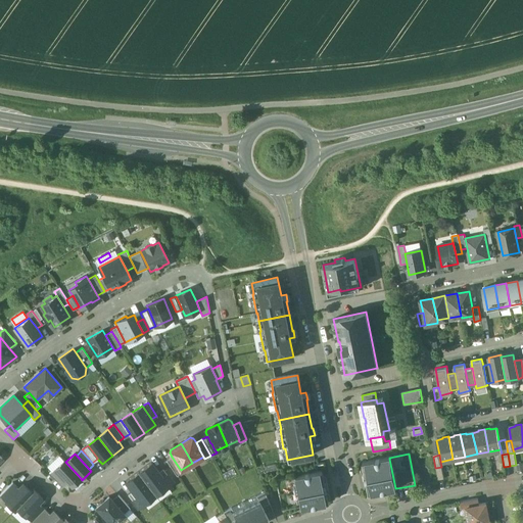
[(176,463),(172,457),(167,460),(177,475),(182,472),(181,470),(176,463)]
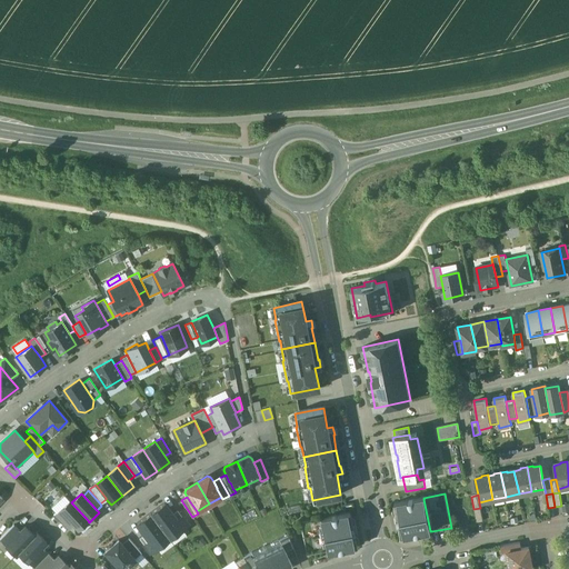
[(413,500),(409,501),(409,500),(408,500),(408,501),(395,503),(395,505),(397,517),(397,518),(398,518),(398,522),(398,523),(399,523),(401,537),(401,538),(415,535),(416,535),(420,533),(421,533),(431,531),(430,530),(430,531),(423,499),(425,498),(423,498),(415,500),(413,499),(413,500)]
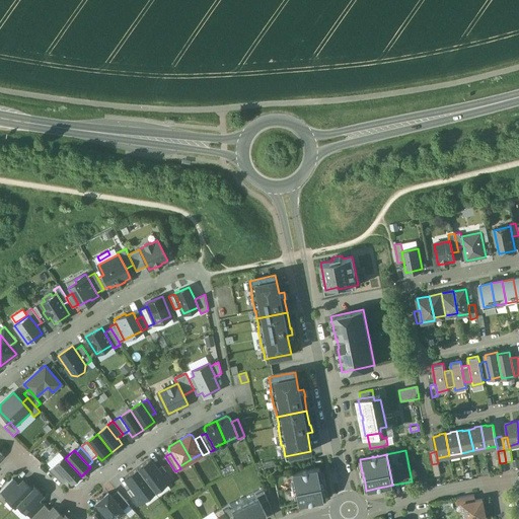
[(64,456),(55,465),(67,478),(71,483),(80,474),(65,458),(64,456)]
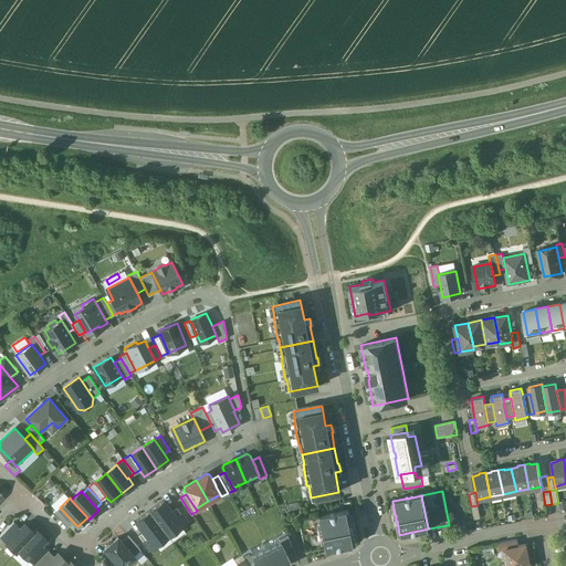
[(149,511),(168,535),(182,525),(181,524),(187,521),(182,514),(177,517),(171,511),(164,501),(149,511)]
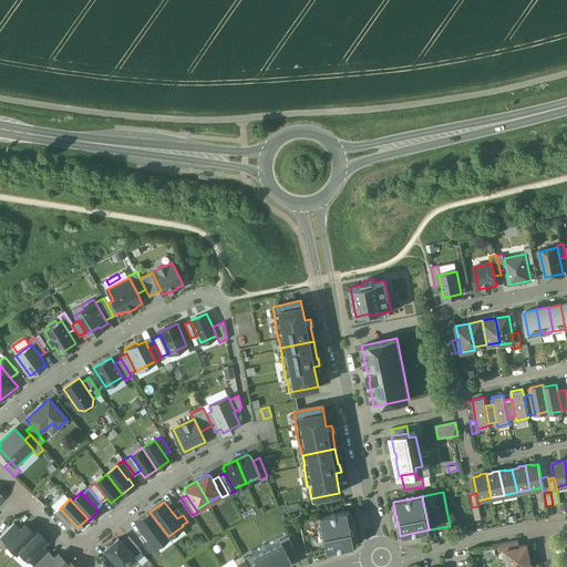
[(478,506),(472,507),(475,521),(481,519),(478,506)]
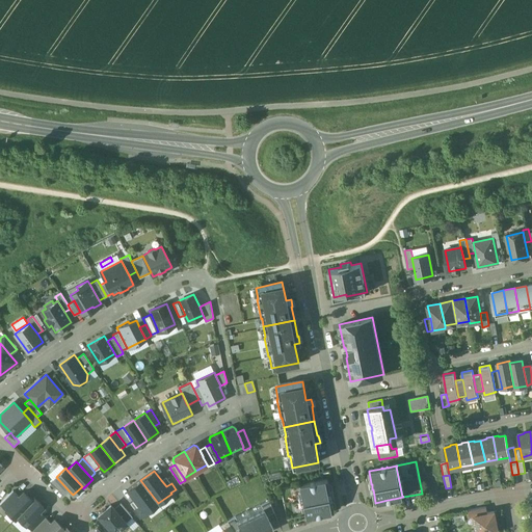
[(161,480),(166,486),(171,483),(165,476),(161,480)]
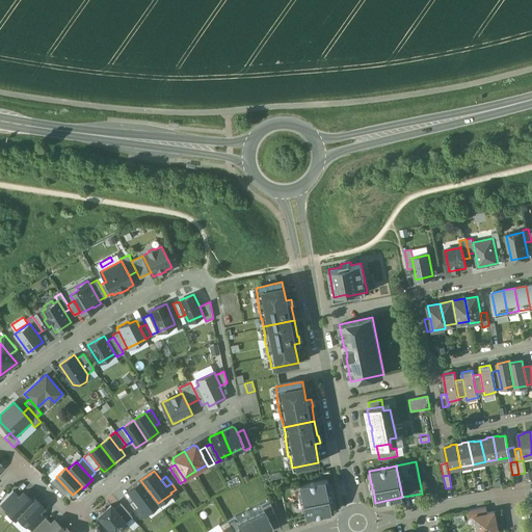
[(69,490),(56,477),(50,482),(63,495),(69,490)]
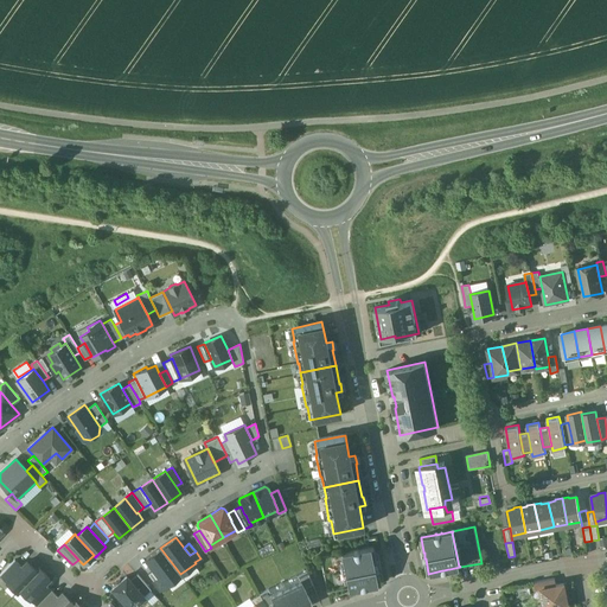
[(374,547),(358,550),(353,551),(353,550),(352,551),(342,554),(349,588),(349,589),(359,587),(359,588),(360,587),(365,586),(365,587),(366,586),(381,583),(381,582),(377,569),(377,568),(375,568),(374,563),(376,562),(374,548),(374,547)]
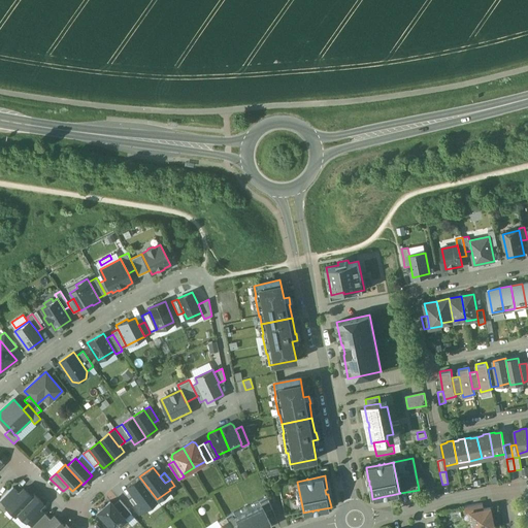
[(144,509),(157,499),(139,476),(127,486),(134,495),(139,502),(134,506),(139,513),(143,508),(144,509)]
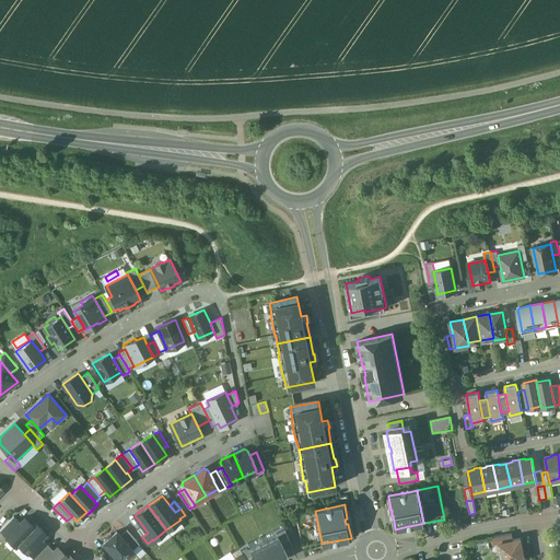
[(13,516),(0,529),(0,531),(7,537),(20,523),(13,516)]
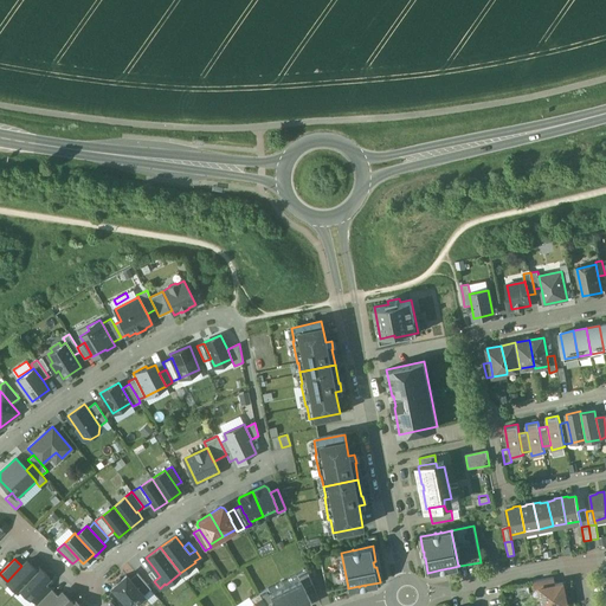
[(21,566),(7,581),(18,591),(19,588),(37,571),(26,560),(21,566)]
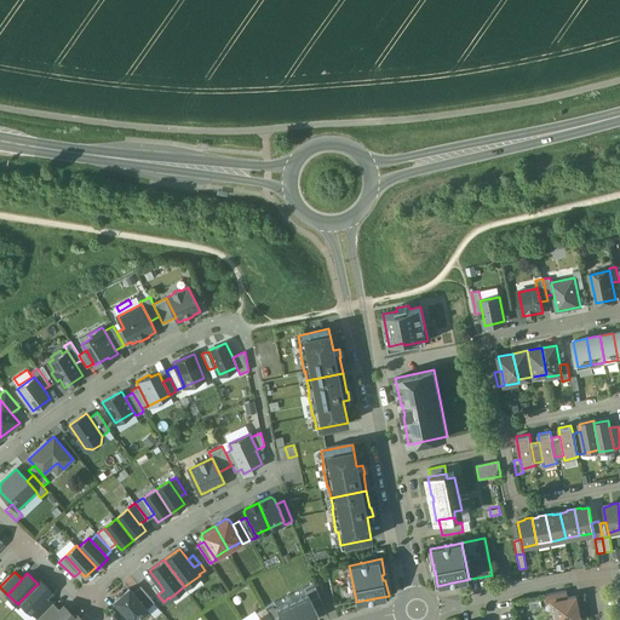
[(40,580),(38,584),(19,602),(30,612),(46,596),(51,591),(40,580)]
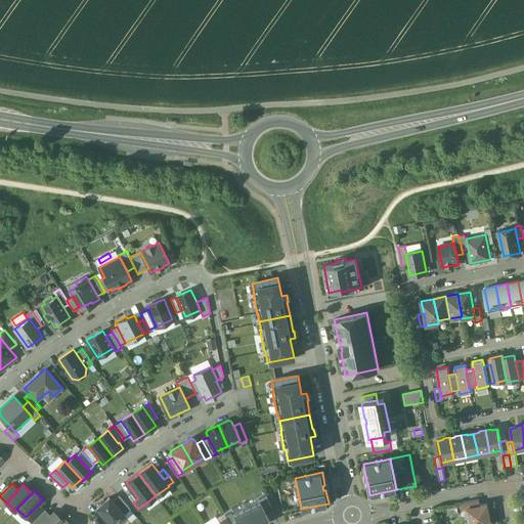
[(128,495),(133,503),(138,498),(133,491),(128,495)]
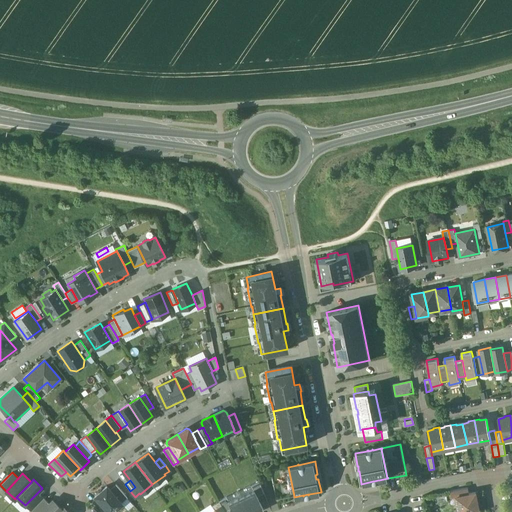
[(251,485),(254,490),(257,496),(263,493),(259,481),(251,485)]
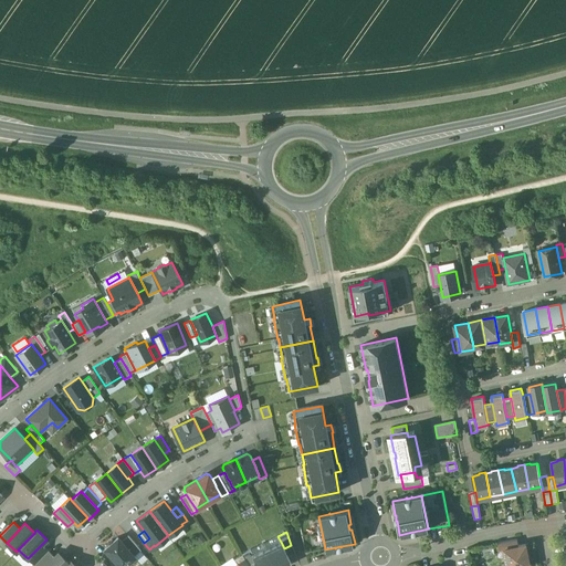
[(121,541),(134,556),(140,549),(128,535),(121,541)]
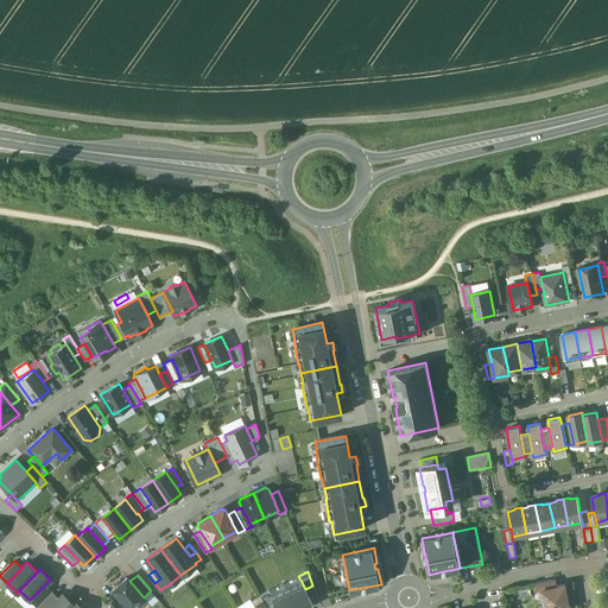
[(133,607),(145,599),(144,597),(130,581),(126,576),(112,589),(128,607),(133,607)]
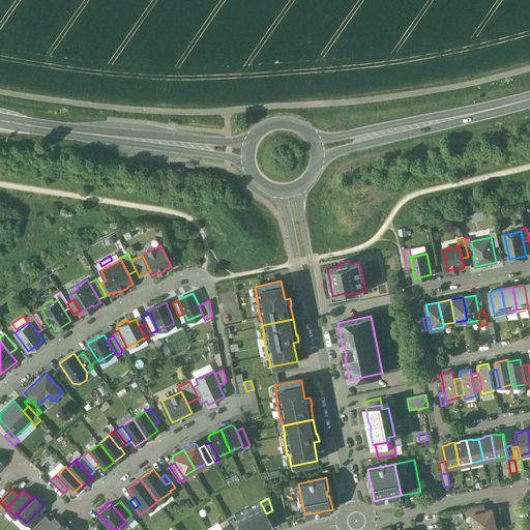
[(484,505),(466,508),(467,516),(472,514),(472,513),(486,511),(484,505)]
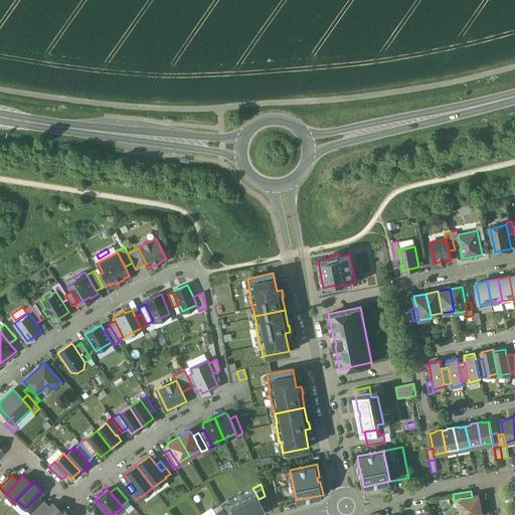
[(242,500),(249,514),(261,514),(265,513),(259,499),(255,493),(242,500)]
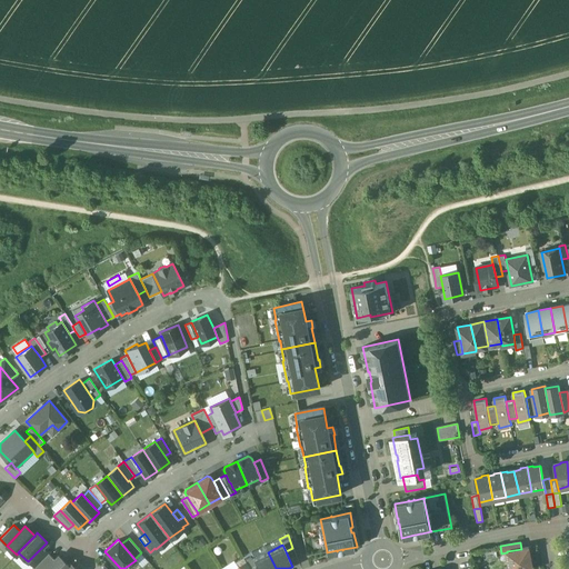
[(42,547),(28,561),(35,568),(48,553),(42,547)]
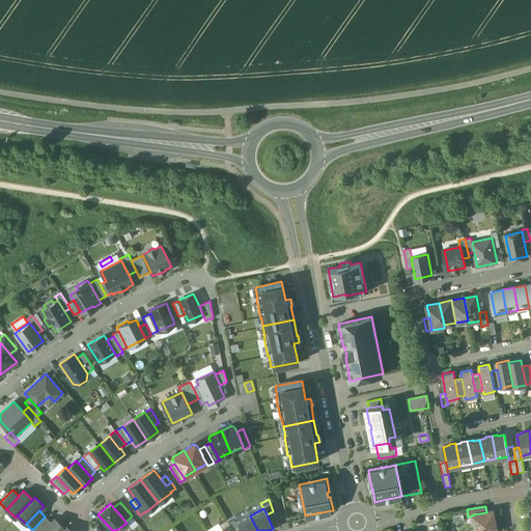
[(486,512),(473,514),(473,515),(476,530),(497,530),(498,530),(494,510),(486,512)]
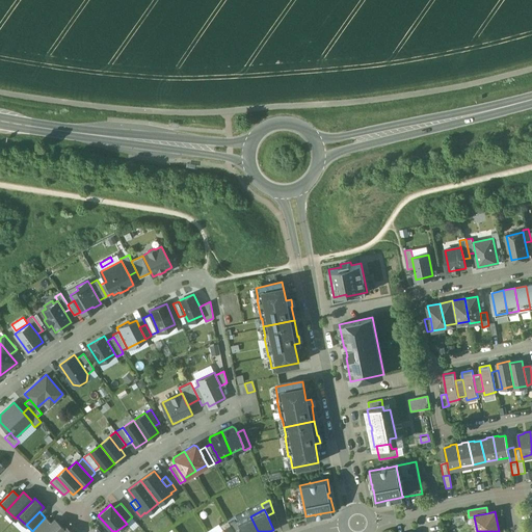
[(241,528),(238,523),(238,522),(236,516),(228,521),(234,531),(241,528)]
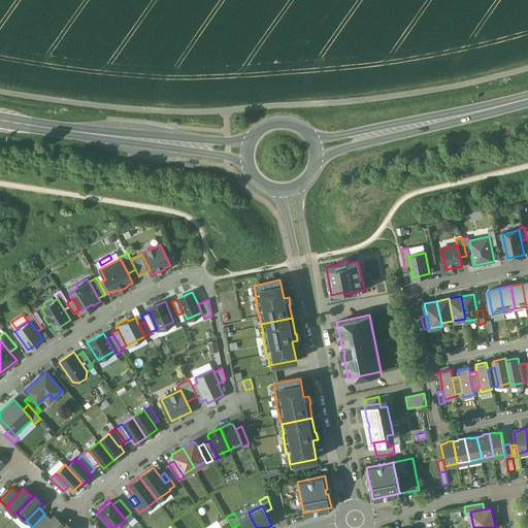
[(236,518),(236,519),(239,524),(240,527),(256,527),(249,513),(236,518)]
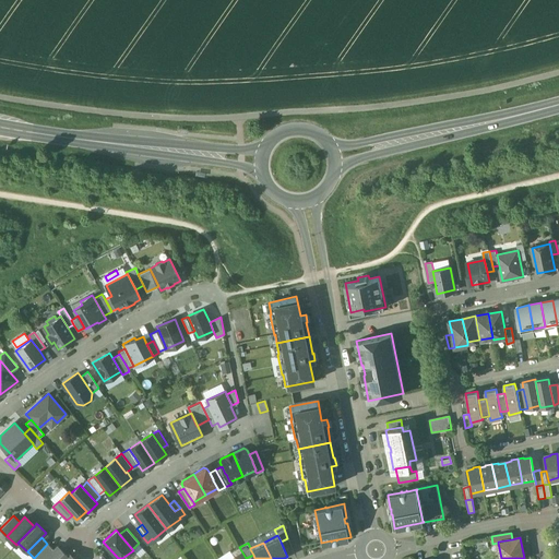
[(47,544),(34,558),(35,558),(44,558),(54,549),(47,544)]
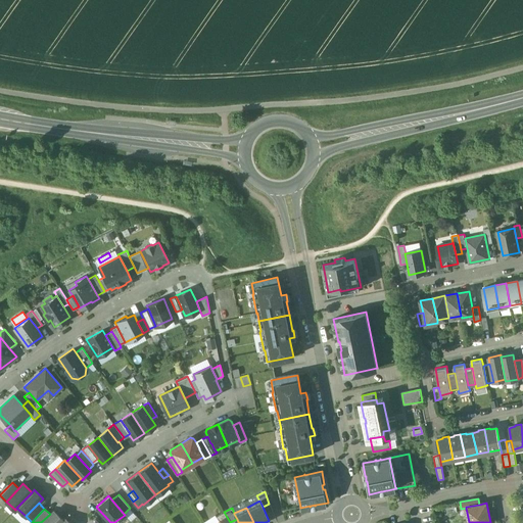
[(50,514),(41,522),(59,522),(62,519),(53,511),(50,514)]
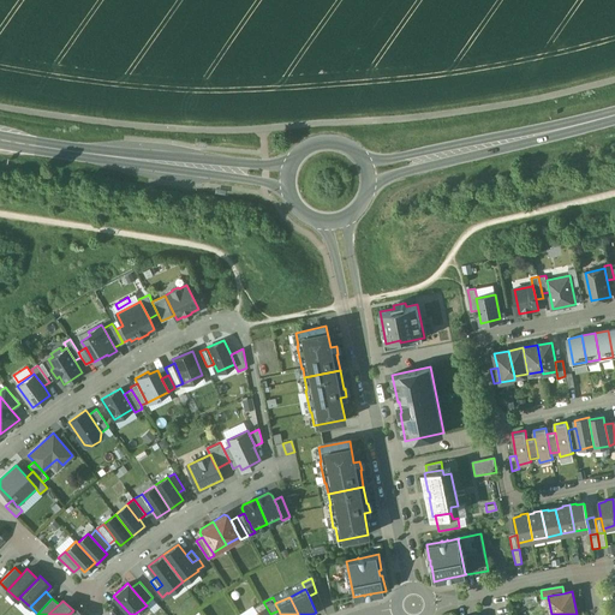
[(269,614),(270,614),(263,602),(254,608),(257,613),(258,614),(269,614)]
